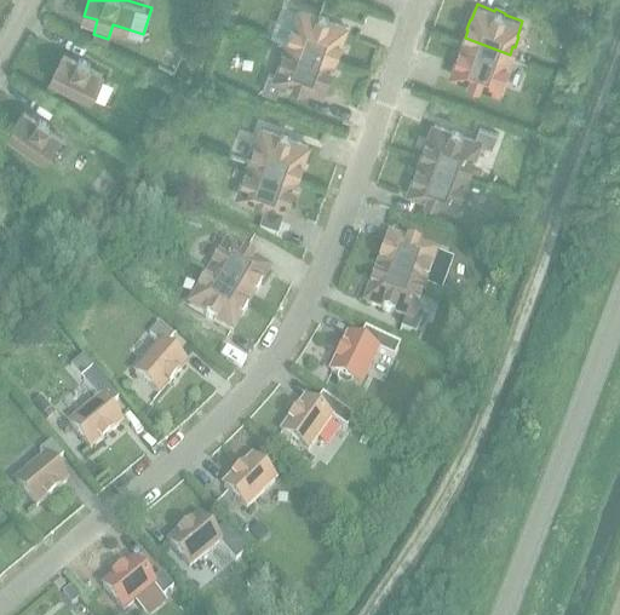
[(288,40),(334,56),(337,49),(338,50),(342,39),(340,39),(346,23),(328,17),(329,15),(319,11),(319,13),(300,6),(296,22),(294,22),(290,32),(292,33),(288,40)]
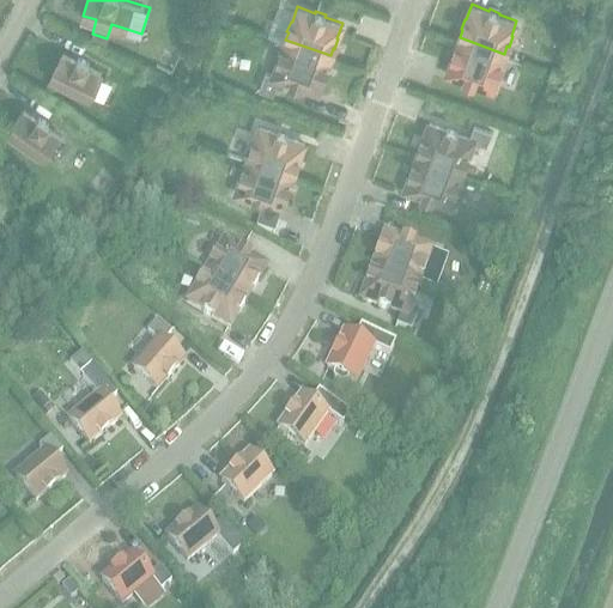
[(502,61),(504,54),(460,37),(456,44),(455,43),(451,54),(453,54),(448,70),(465,77),(465,78),(474,81),(475,80),(492,86),(498,71),(499,72),(503,61),(502,61)]
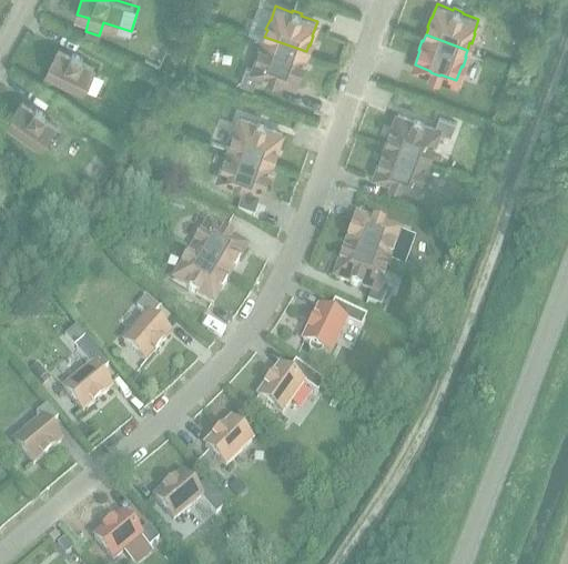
[(304,58),(306,51),(264,37),(262,43),(261,42),(257,52),(259,52),(253,67),(246,64),(240,80),(254,84),(260,69),(270,72),(270,74),(279,78),(279,77),(295,82),(301,68),(302,68),(305,59),(304,58)]
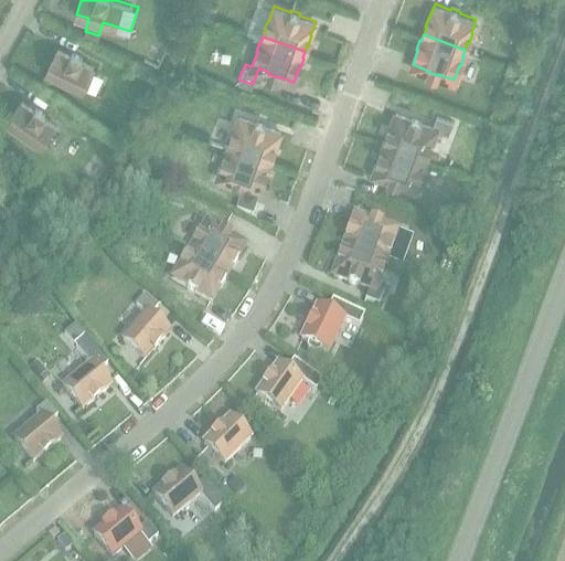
[(57,46),(46,70),(83,87),(94,64),(81,57),(83,54),(73,50),(71,53),(57,46)]
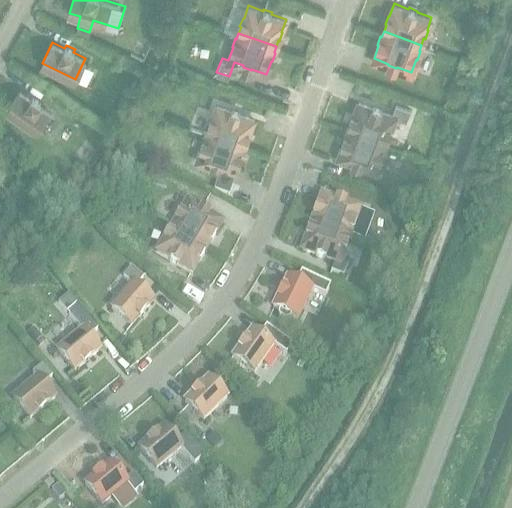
[(20,89),(7,108),(36,129),(50,110),(39,102),(41,99),(33,94),(31,97),(20,89)]
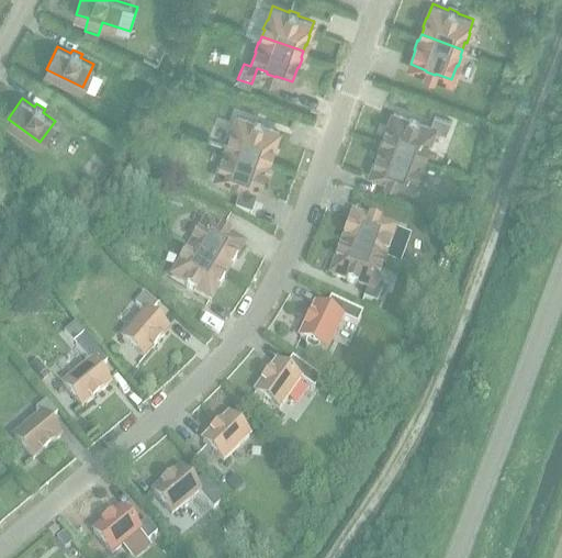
[(435,112),(430,123),(419,119),(419,118),(409,114),(409,115),(393,110),(389,124),(388,123),(384,133),(385,133),(382,140),(424,155),(426,148),(427,148),(431,140),(429,140),(435,125),(447,129),(451,118),(435,112)]
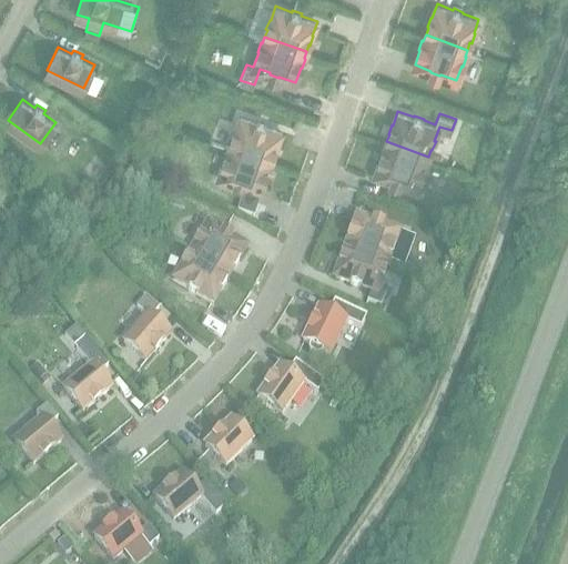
[(230,145),(271,160),(274,153),(275,154),(279,144),(277,144),(283,130),(266,123),(266,122),(257,119),(257,120),(241,114),(235,129),(234,129),(231,138),(232,138),(230,145)]
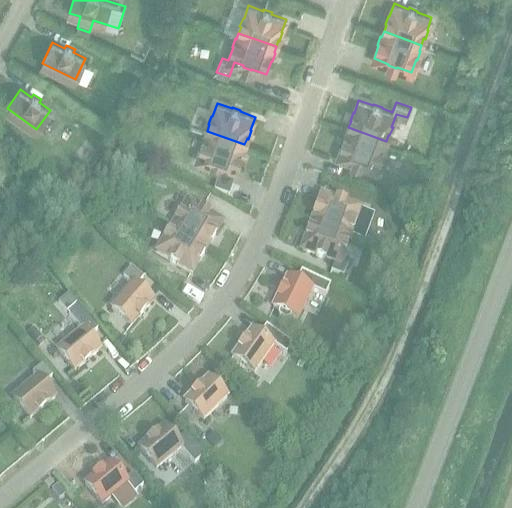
[(384,147),(386,141),(348,127),(346,134),(345,133),(342,142),(343,142),(338,155),(353,160),(352,161),(361,164),(361,163),(376,169),(381,156),(382,156),(385,148),(384,147)]
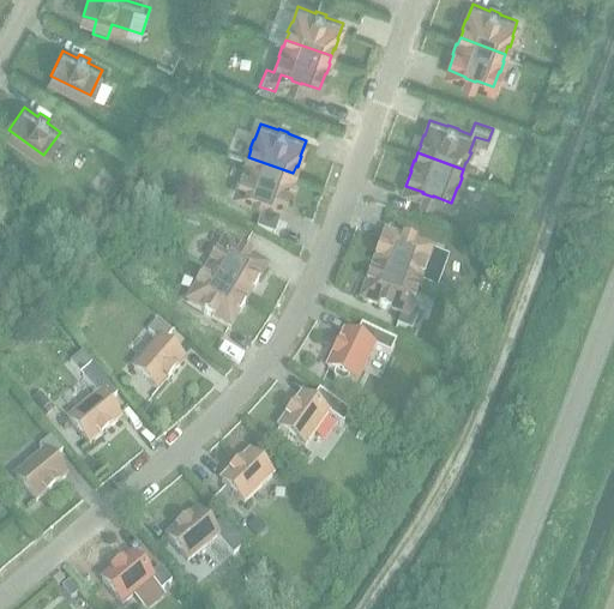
[(290,180),(293,173),(248,157),(246,164),(245,163),(241,174),(242,174),(236,190),(253,196),(253,197),(264,202),(264,199),(282,206),(287,191),(288,191),(292,181),(290,180)]
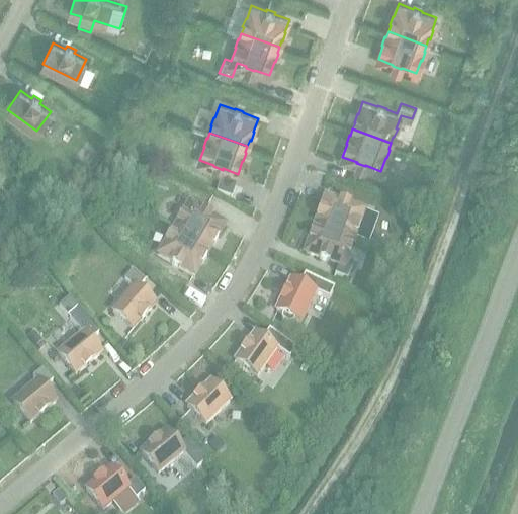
[(51,160),(36,150),(30,159),(45,169),(51,160)]
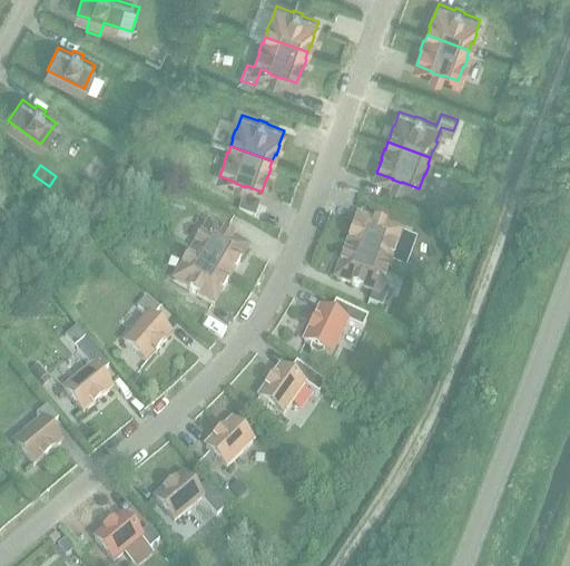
[(243,192),(238,206),(254,213),(259,198),(243,192)]
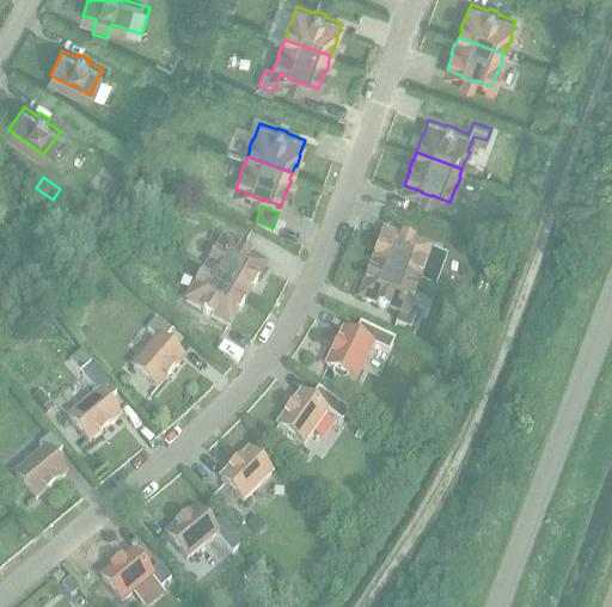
[(372,262),(417,277),(420,270),(421,271),(424,261),(423,261),(429,245),(411,238),(412,237),(402,233),(402,234),(384,228),(378,244),(377,243),(373,253),(374,253),(372,262)]
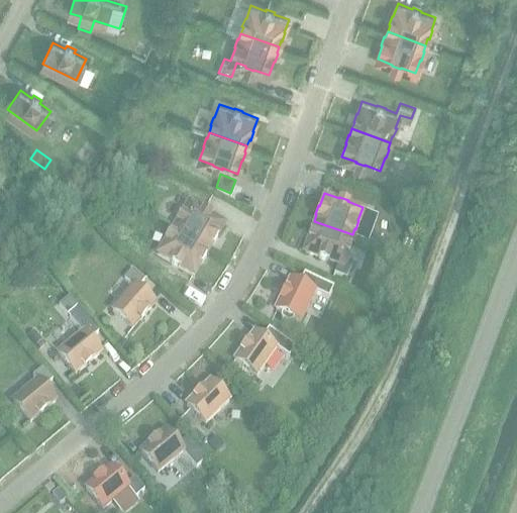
[(174,225),(208,246),(211,240),(212,241),(217,233),(216,232),(223,221),(210,213),(211,212),(203,207),(202,208),(189,200),(182,211),(181,211),(176,219),(177,219),(174,225)]
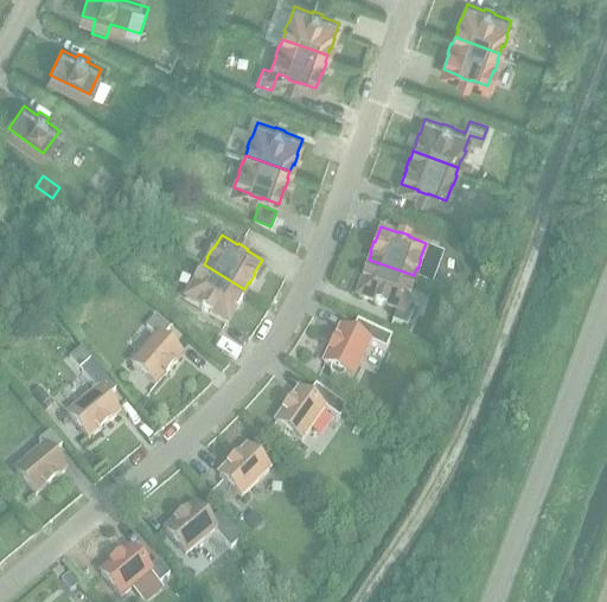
[(410,282),(414,275),(369,260),(366,267),(365,266),(362,276),(363,276),(357,292),(375,298),(374,299),(384,303),(384,301),(396,306),(391,316),(407,322),(410,309),(402,307),(407,293),(409,293),(413,283),(410,282)]
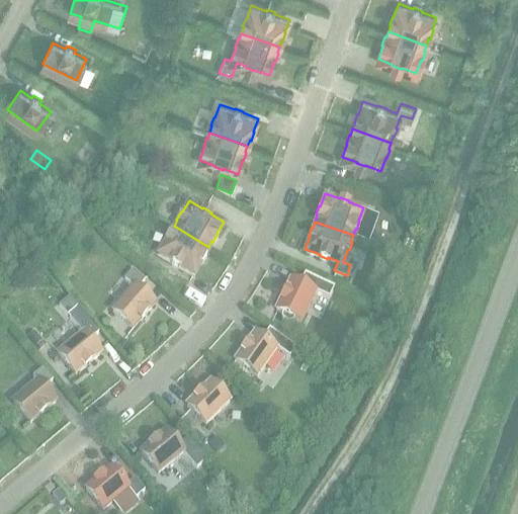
[(204,252),(208,247),(174,226),(170,231),(169,231),(165,238),(166,239),(158,251),(172,259),(171,260),(179,265),(179,264),(193,272),(200,260),(201,261),(205,253),(204,252)]
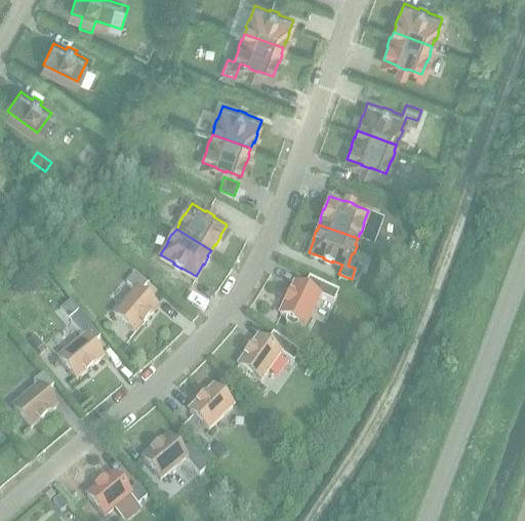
[(409,239),(406,247),(414,250),(417,242),(409,239)]
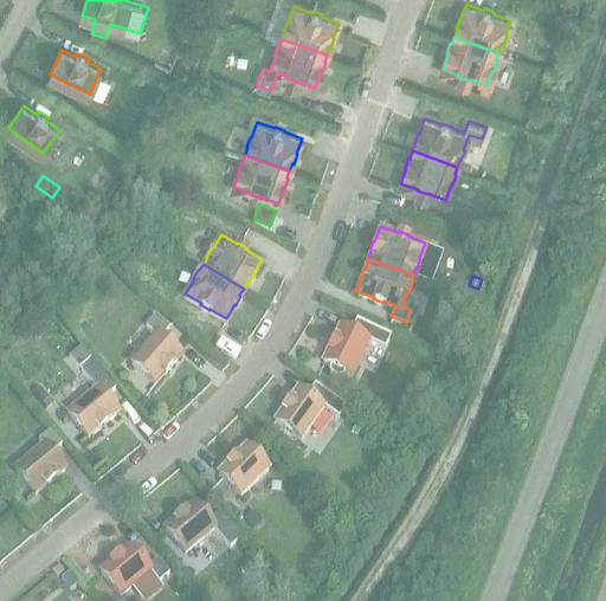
[(180,351),(160,335),(168,324),(154,312),(146,322),(156,331),(130,361),(155,381),(163,372),(172,362),(180,351)]
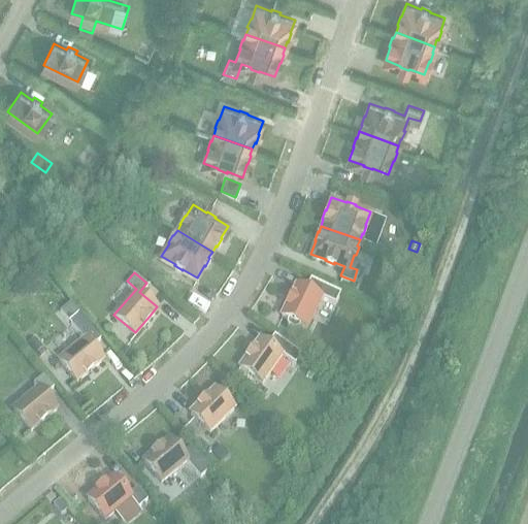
[(286,320),(287,324),(294,327),(298,326),(299,322),(305,325),(320,295),(334,302),(340,291),(317,280),(311,291),(296,283),(291,294),(290,294),(286,302),(286,303),(281,314),(288,317),(286,320)]
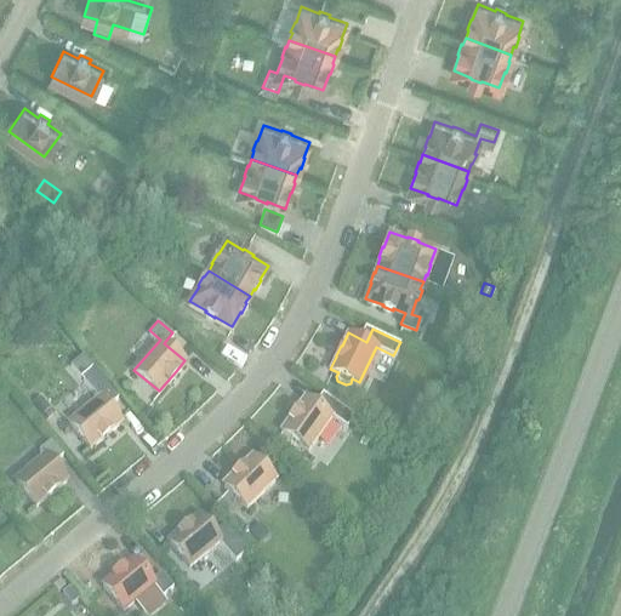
[(81,352),(69,363),(80,375),(91,364),(81,352)]
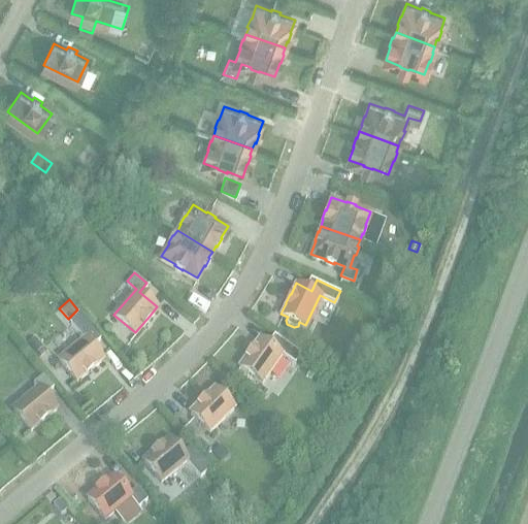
[(84,337),(59,358),(76,380),(86,371),(86,372),(93,365),(102,358),(91,344),(100,336),(79,313),(70,321),(84,337)]
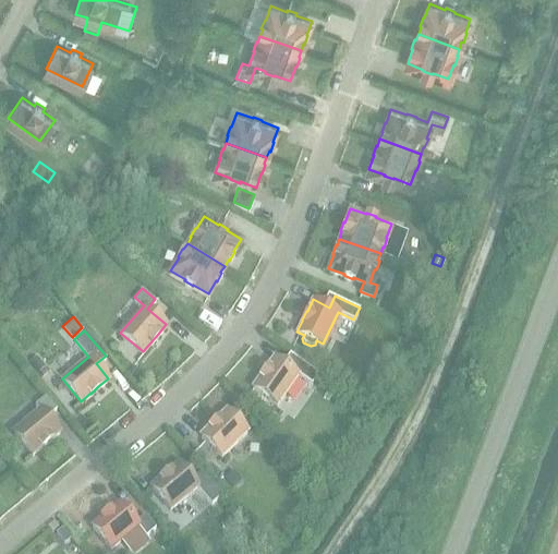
[(37,354),(29,361),(37,371),(46,364),(37,354)]
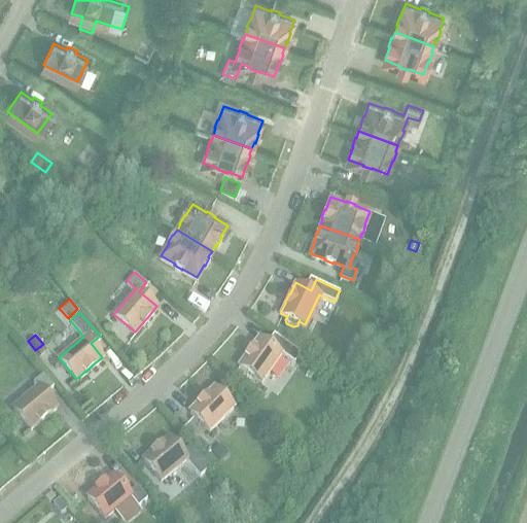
[(245,354),(239,364),(261,380),(280,353),(293,362),(301,351),(280,337),(273,347),(258,337),(251,346),(245,354)]
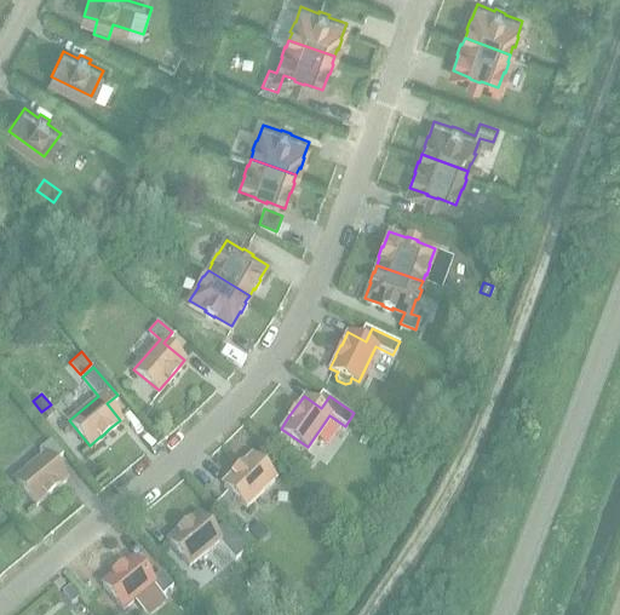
[(65,477),(51,460),(62,450),(50,436),(39,446),(45,453),(15,478),(35,503),(46,494),(56,487),(55,487),(65,477)]
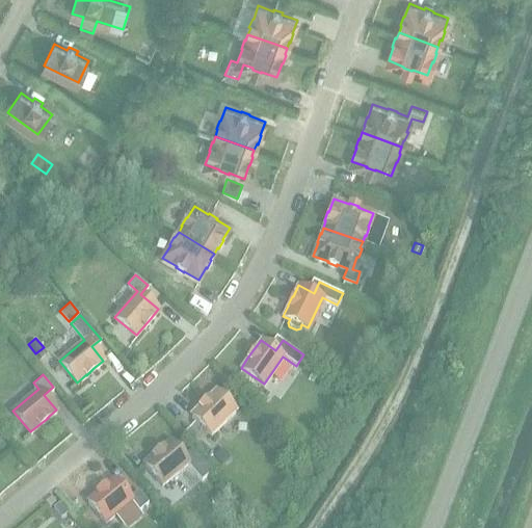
[(200,405),(191,414),(211,433),(235,410),(215,390),(207,398),(200,405)]
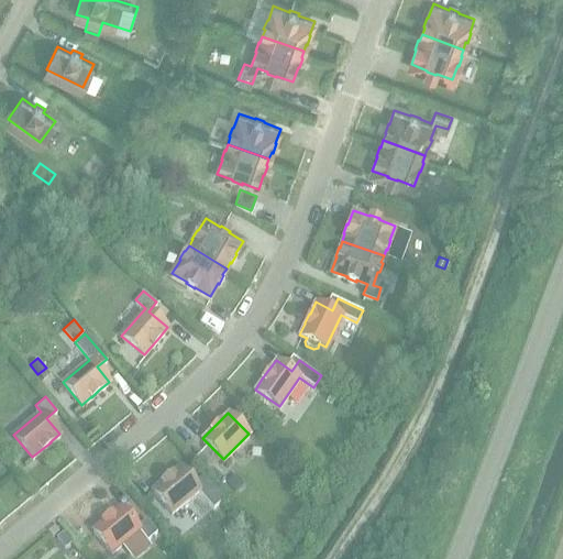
[(162,481),(152,490),(172,512),(198,489),(212,506),(223,497),(203,473),(192,482),(180,467),(170,474),(162,481)]
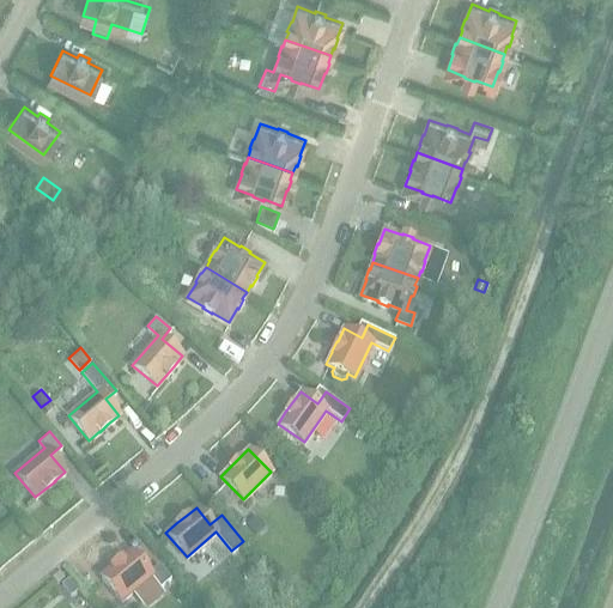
[(255,516),(247,524),(254,533),(262,523),(255,516)]
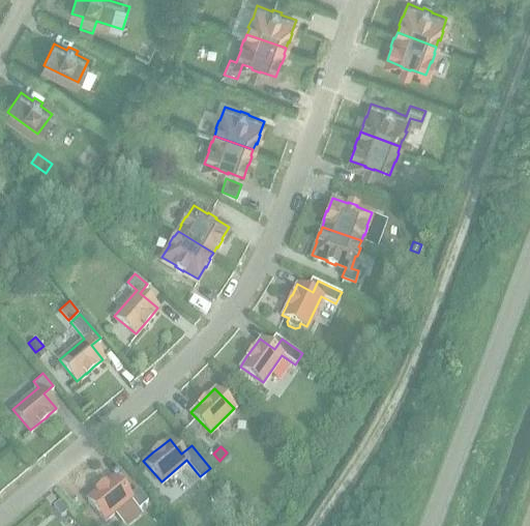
[(137,487),(128,494),(113,476),(104,484),(96,490),(87,498),(105,519),(130,497),(138,506),(147,499),(137,487)]
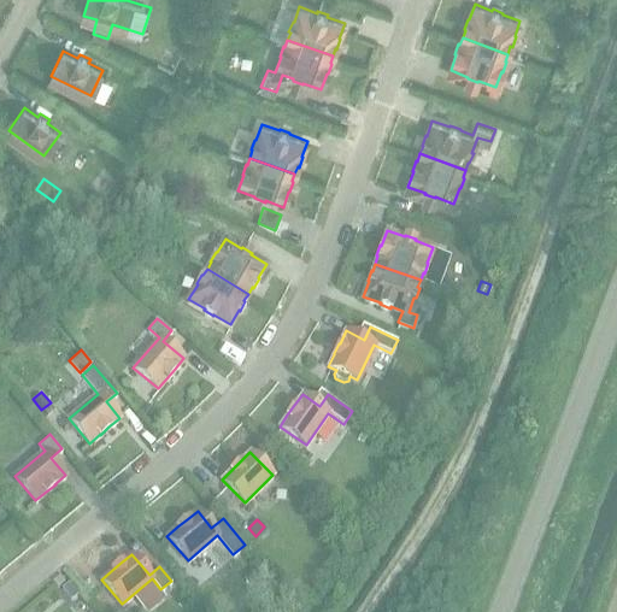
[(254,565),(245,574),(253,584),(264,576),(254,565)]
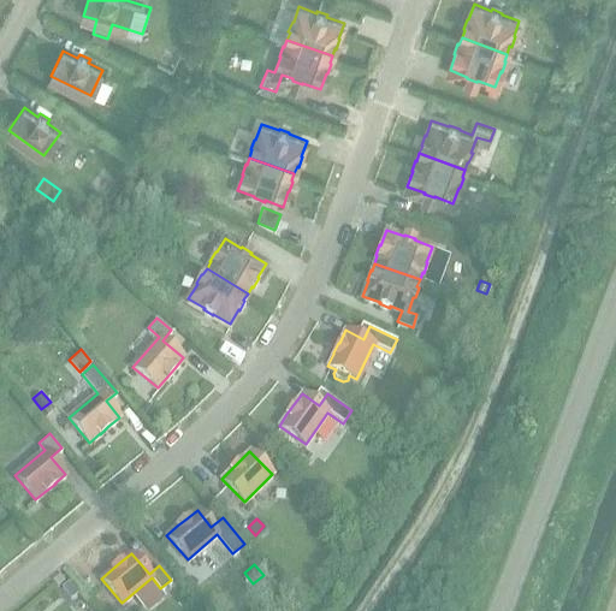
[(57,583),(65,577),(59,570),(52,576),(57,583)]
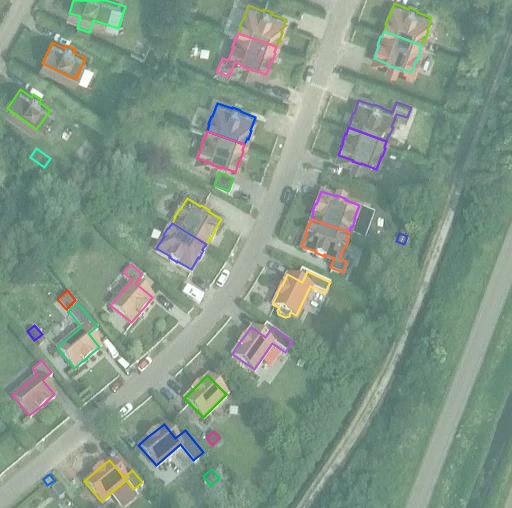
[(57,481),(50,486),(58,495),(64,490),(57,481)]
